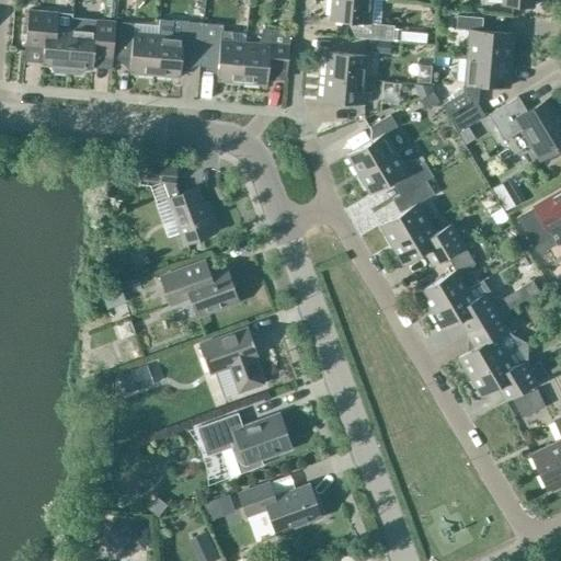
[(357,38),(368,39),(390,42),(391,42),(391,39),(401,41),(402,29),(392,29),(392,26),(370,25),(373,1),(361,0),(329,0),(328,22),(358,24),(357,38)]
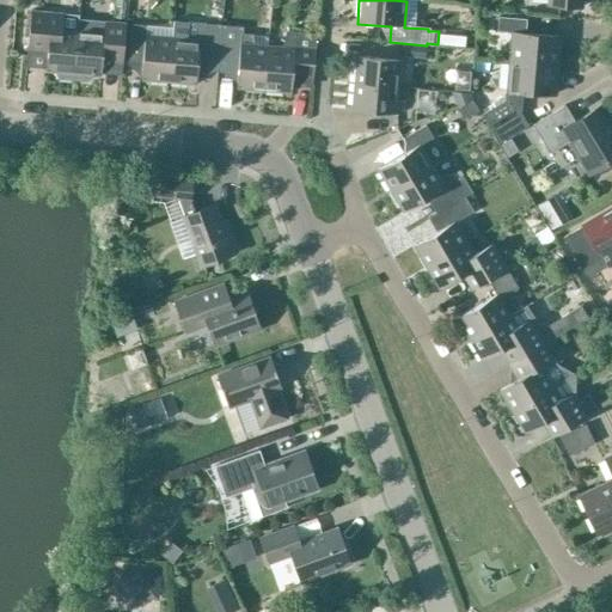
[(57,80),(72,81),(77,19),(78,13),(30,10),(26,56),(47,57),(44,73),(55,73),(57,80)]
